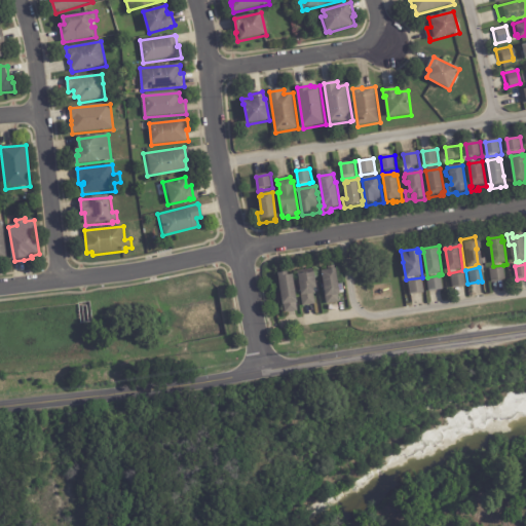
[(503,280),(492,283),(490,270),(504,268),(506,280),(503,280)]
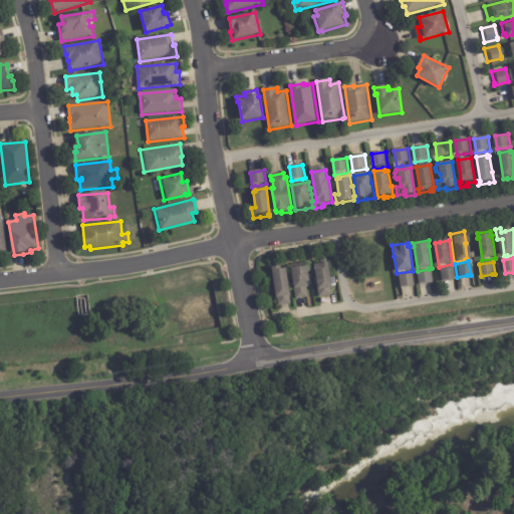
[(329,296),(319,298),(317,290),(319,290),(315,267),(329,264),(333,289),(330,290),(331,296),(329,296)]
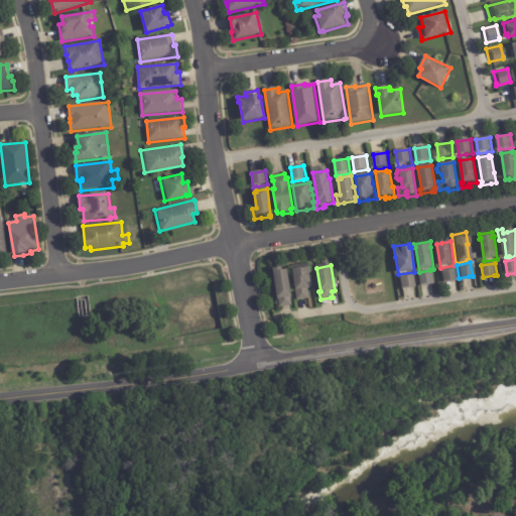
[(450,280),(440,282),(438,268),(453,266),(455,280),(450,280)]
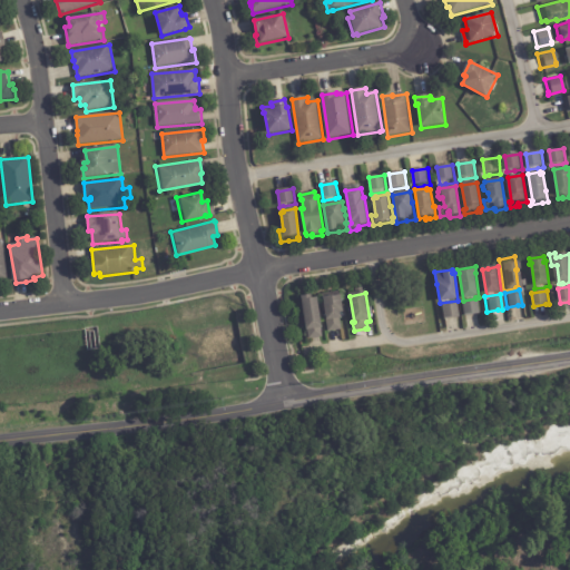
[(320,338),(310,340),(303,297),(314,296),(314,300),(320,300),(324,330),(322,330),(323,338),(320,338)]
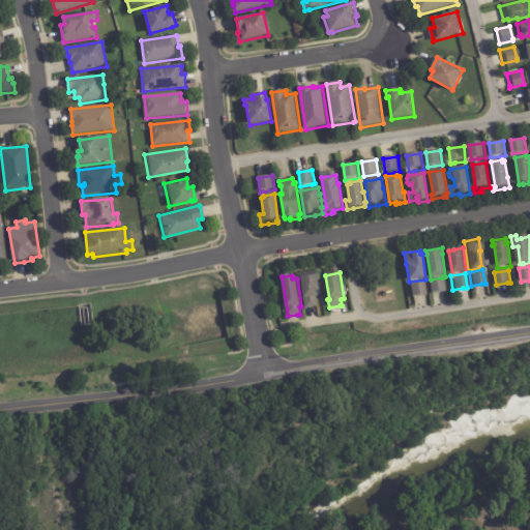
[(316,307),(306,310),(304,297),(305,297),(302,277),(308,276),(308,277),(319,276),(319,282),(320,282),(322,291),(318,292),(319,297),(318,298),(319,307),(316,307)]
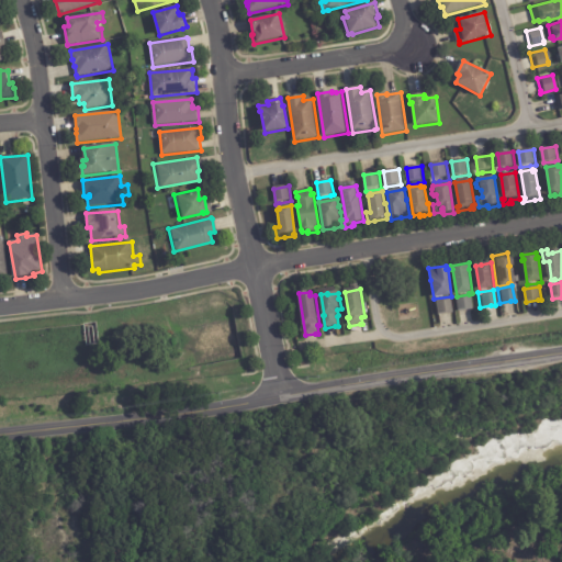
[(471,311),(460,313),(458,298),(472,295),(474,311),(471,311)]
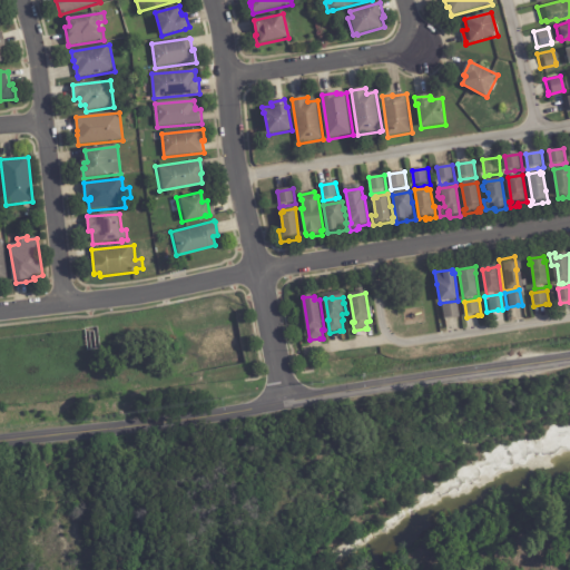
[(458,318),(445,321),(443,305),(459,303),(461,318),(458,318)]
